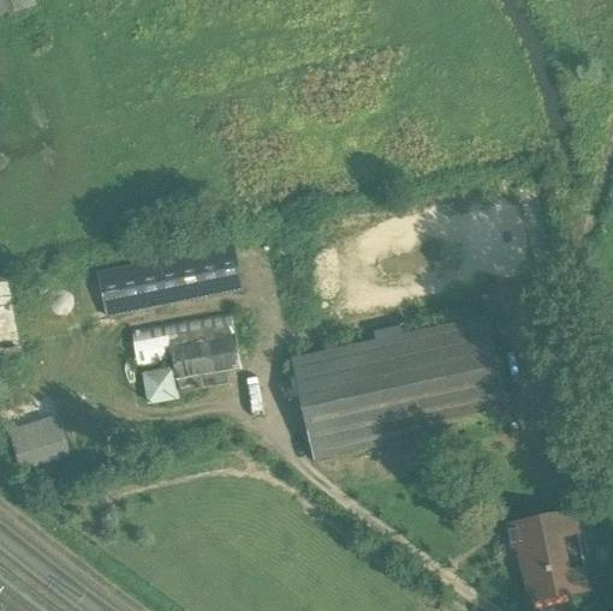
[(0,12),(31,3),(30,0),(0,0),(0,12)]
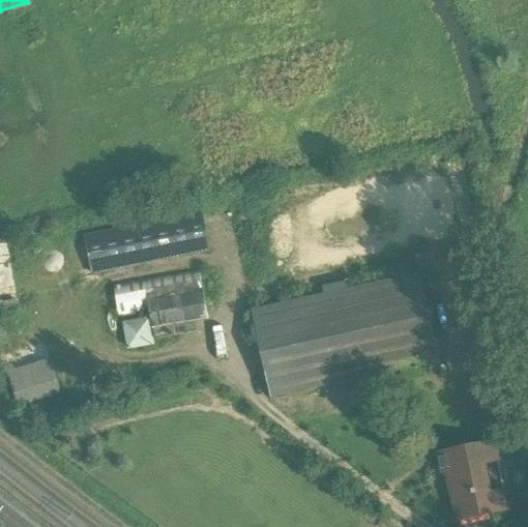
[(83,232),(91,272),(209,247),(201,208),(83,232)]
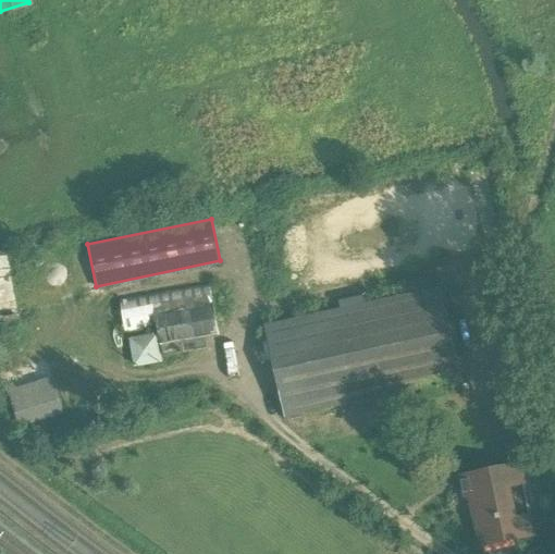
[(208,281),(118,296),(123,330),(155,324),(156,331),(127,335),(132,364),(160,359),(159,353),(204,345),(201,335),(218,332),(214,314),(213,314),(208,281)]
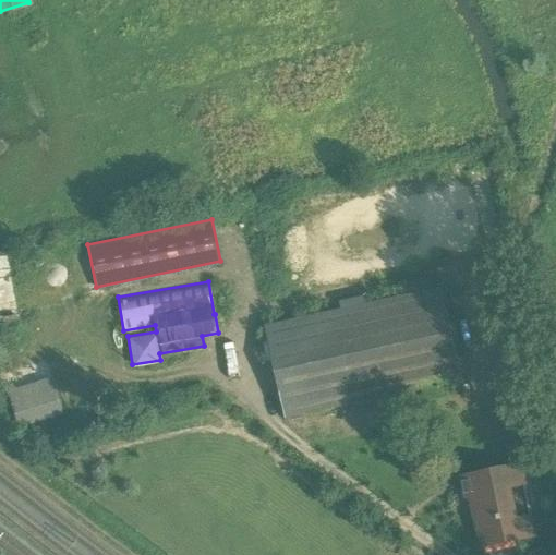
[(263,324),(283,418),(420,387),(422,398),(445,394),(444,391),(463,387),(461,378),(440,285),(364,302),(362,293),(337,299),(339,308),(263,324)]
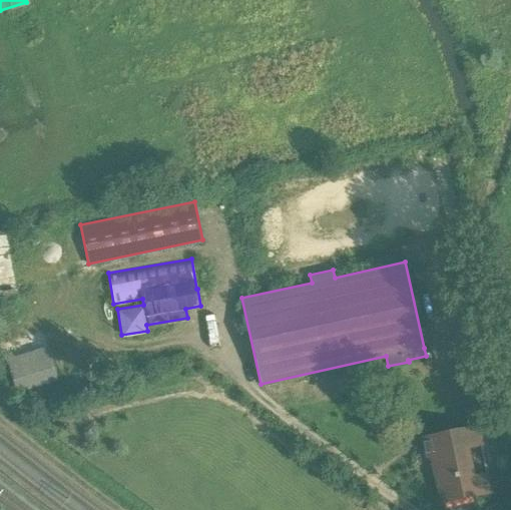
[(9,372),(14,389),(53,377),(49,361),(9,372)]
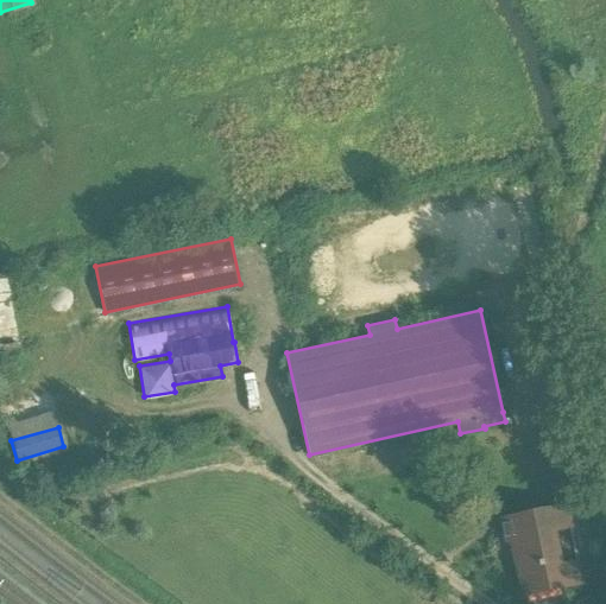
[(497,516),(503,542),(509,541),(521,596),(586,583),(568,501),(497,516)]
